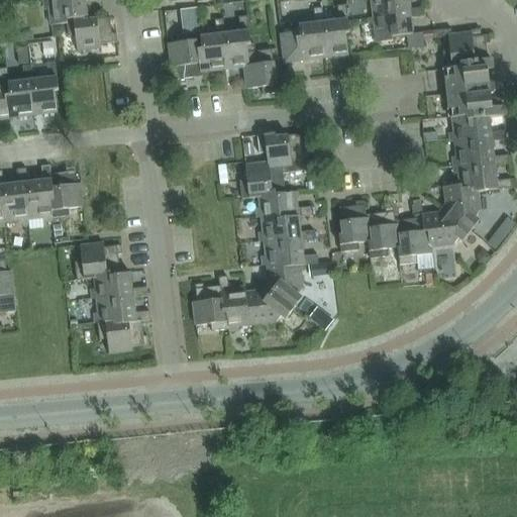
[(61,0),(47,2),(47,1),(43,2),(44,7),(48,7),(50,26),(66,24),(67,23),(66,19),(83,17),(84,20),(87,20),(85,1),(96,0),(61,0)]
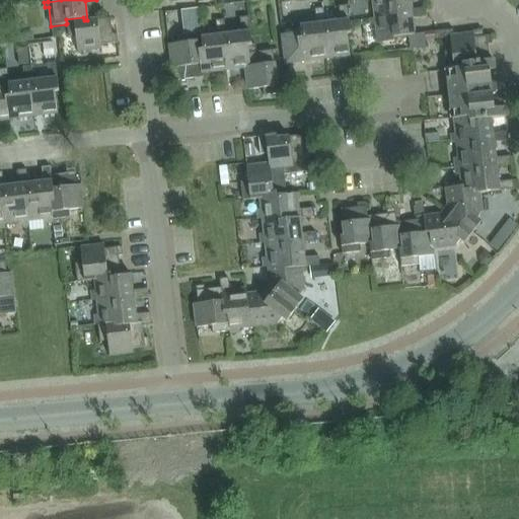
[(390,17),(390,13),(411,10),(409,0),(367,0),(368,0),(370,0),(372,0),(374,18),(374,19),(390,17)]
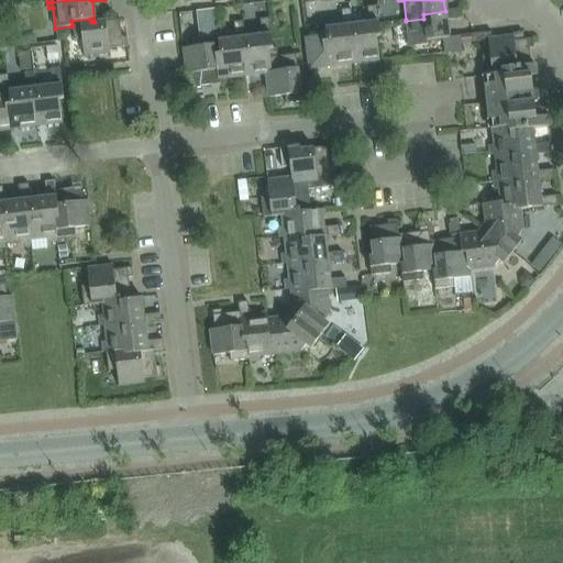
[(381,37),(378,23),(376,6),(367,7),(368,21),(365,22),(365,24),(353,25),(352,25),(354,40),(350,40),(352,64),(379,61),(376,37),(381,37)]
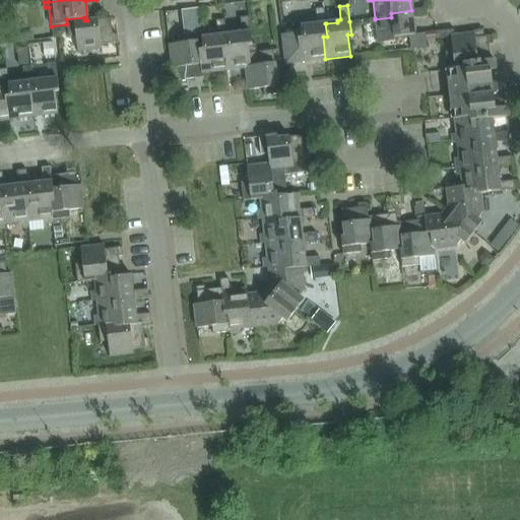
[(198,8),(181,11),(183,19),(199,17),(198,8)]
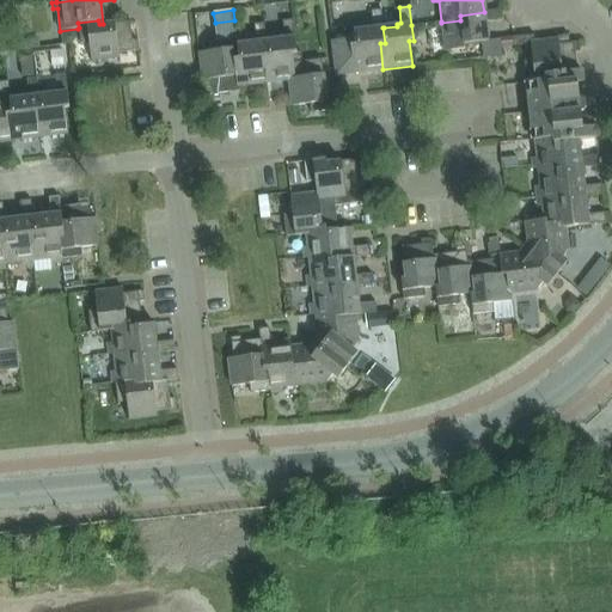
[(332,41),(334,57),(335,62),(336,75),(383,69),(380,43),(385,43),(383,28),(384,28),(381,10),(371,11),(372,26),(368,28),(369,30),(354,31),(354,38),(332,41)]
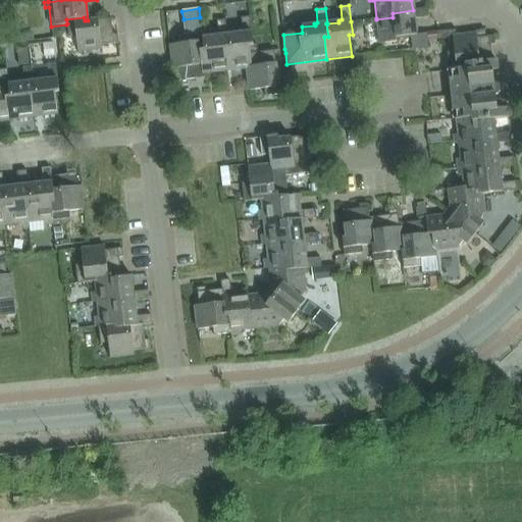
[(413,10),(393,13),(393,17),(376,19),(376,18),(372,19),(373,24),(377,24),(379,44),(397,42),(396,38),(410,36),(416,36),(414,19),(428,17),(427,8),(413,10)]
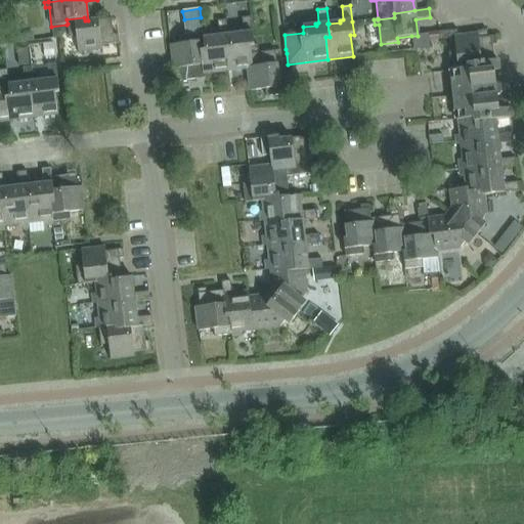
[(239,34),(228,36),(227,36),(229,48),(225,49),(227,71),(248,69),(248,68),(252,68),(249,46),(254,45),(251,16),(242,18),(243,32),(239,32),(239,34)]
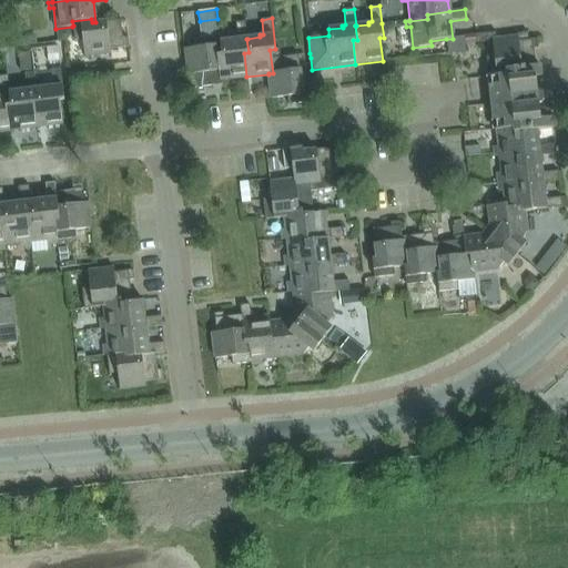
[(73,26),(72,27),(74,41),(82,40),(84,57),(110,53),(110,49),(129,47),(128,38),(123,38),(121,20),(114,20),(95,23),(95,22),(92,22),(91,19),(72,21),(73,26)]
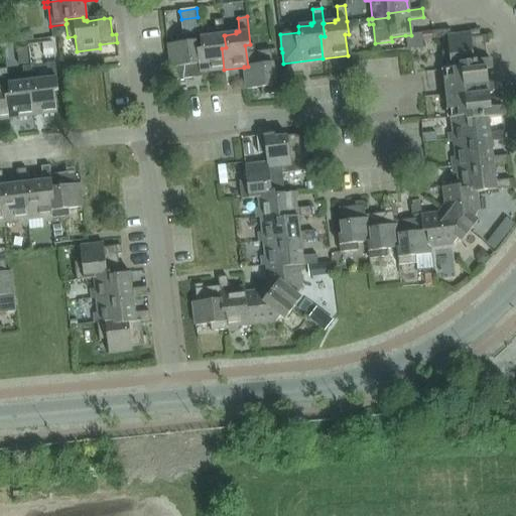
[(213,36),(201,38),(200,38),(202,50),(198,51),(200,73),(201,73),(224,70),(222,48),(226,47),(224,35),(225,35),(223,19),(214,20),(216,34),(213,34),(213,36)]
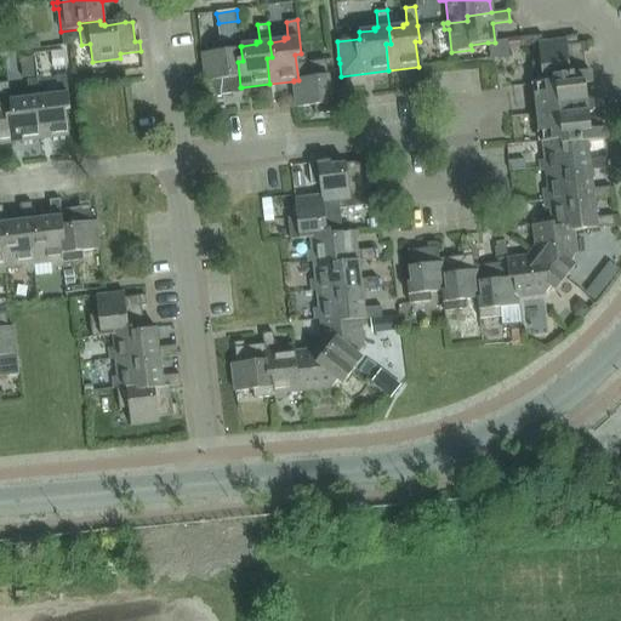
[(75,32),(63,33),(64,46),(72,45),(77,39),(75,32)]
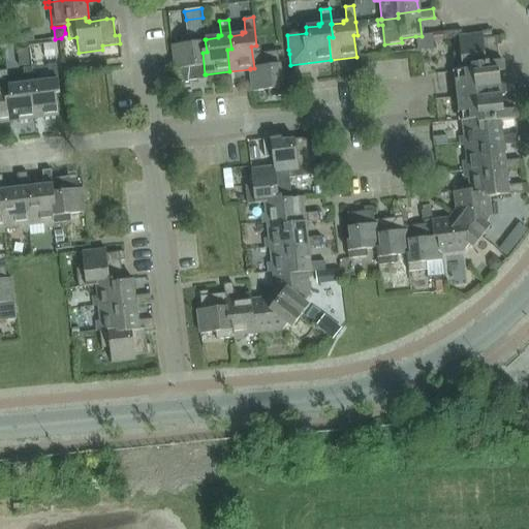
[(462,30),(442,32),(443,40),(459,38),(460,53),(453,54),(455,72),(466,71),(473,70),(472,66),(503,62),(503,61),(499,62),(497,45),(501,45),(500,36),(492,37),(491,30),(481,32),(481,34),(462,37),(462,30)]
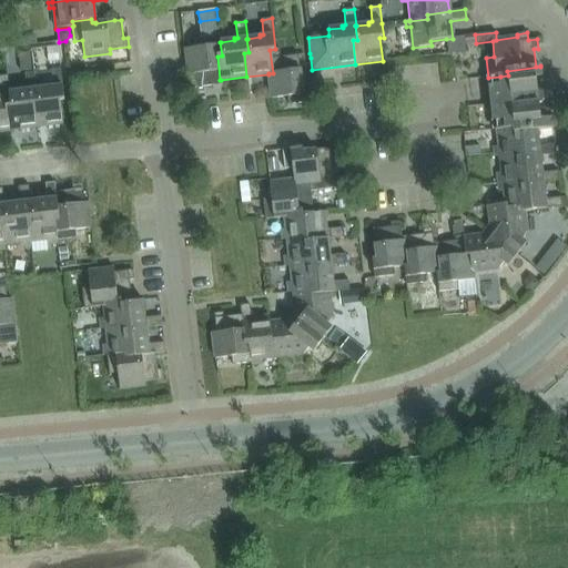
[(475,34),(464,36),(464,37),(464,44),(465,44),(476,43),(475,34)]
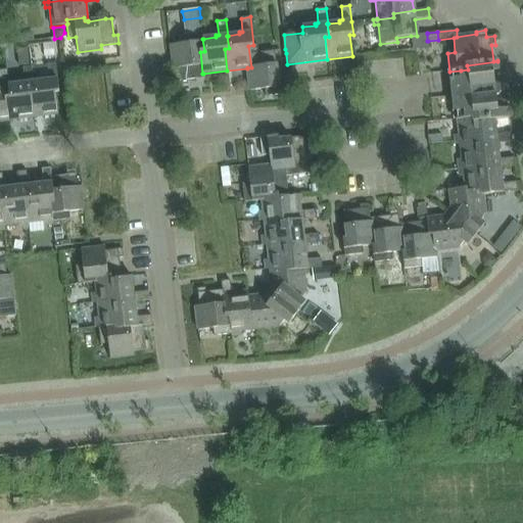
[(170,45),(171,50),(173,68),(177,68),(179,86),(188,85),(187,80),(204,78),(203,74),(202,74),(200,52),(204,51),(202,39),(203,39),(202,34),(184,36),(185,43),(170,45)]
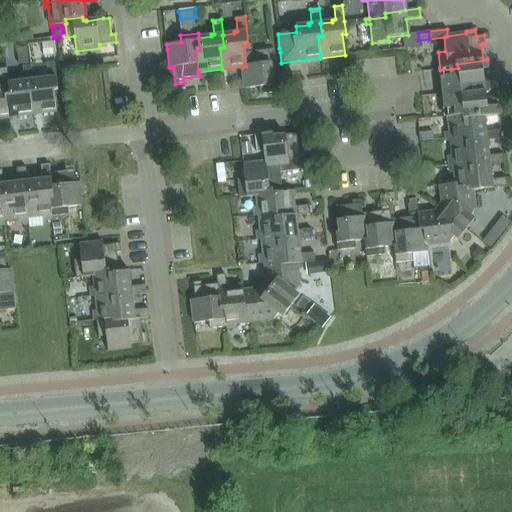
[(408,35),(402,35),(404,48),(404,49),(407,48),(420,47),(420,46),(419,40),(418,40),(418,33),(408,35)]
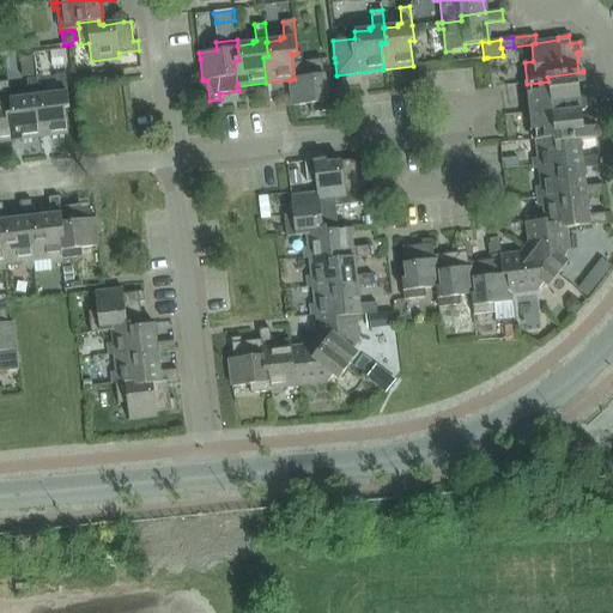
[(62,50),(52,52),(54,65),(65,64),(62,50)]
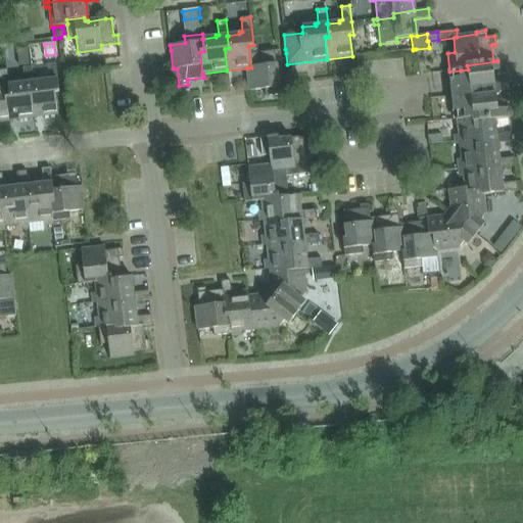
[(247,68),(249,91),(265,89),(266,97),(284,94),(282,76),(278,77),(275,51),(257,53),(256,44),(253,45),(248,46),(251,67),(247,67),(247,68)]
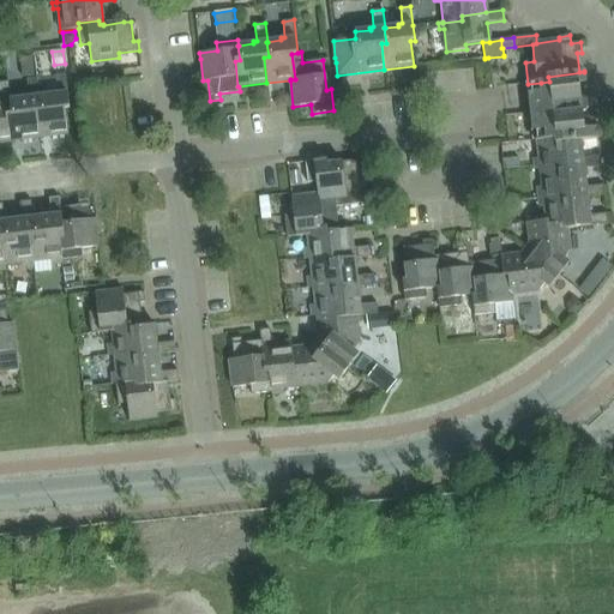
[(22,58),(24,77),(35,76),(32,56),(22,58)]
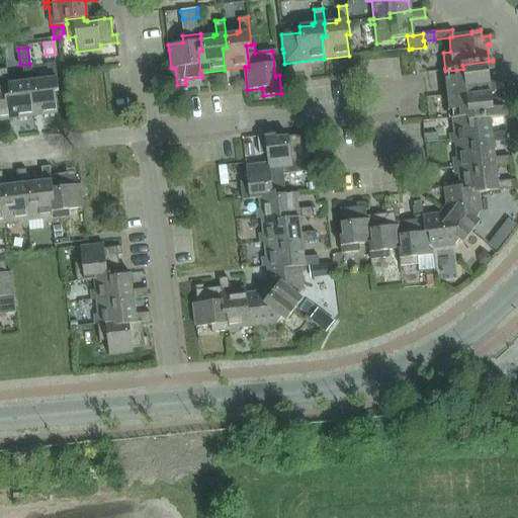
[(447,85),(451,118),(452,118),(468,116),(469,120),(490,117),(490,118),(506,116),(505,106),(501,107),(500,100),(492,101),(491,95),(494,94),(496,91),(496,85),(493,83),(490,83),(489,76),(489,70),(494,70),(493,61),(462,65),(463,69),(456,70),(456,76),(446,77),(447,85)]
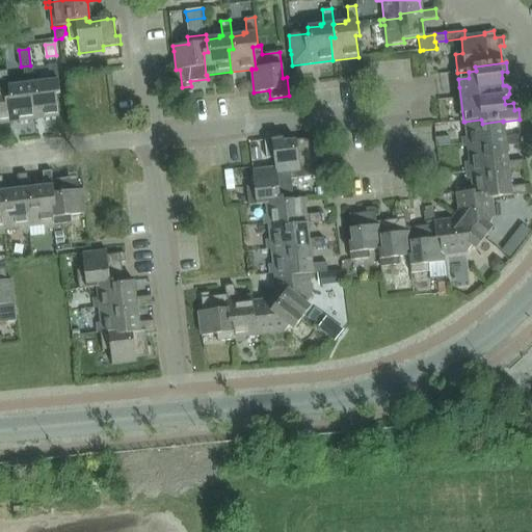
[(56,95),(60,95),(56,64),(47,65),(49,79),(46,80),(46,82),(34,83),(33,83),(34,97),(31,97),(33,120),(58,116),(56,95)]
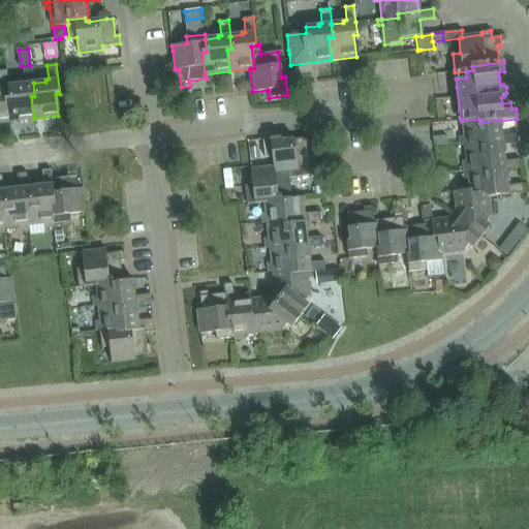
[(22,85),(9,86),(8,86),(10,99),(6,99),(8,122),(33,119),(31,96),(34,96),(33,83),(34,83),(32,67),(23,68),(25,82),(21,83),(22,85)]
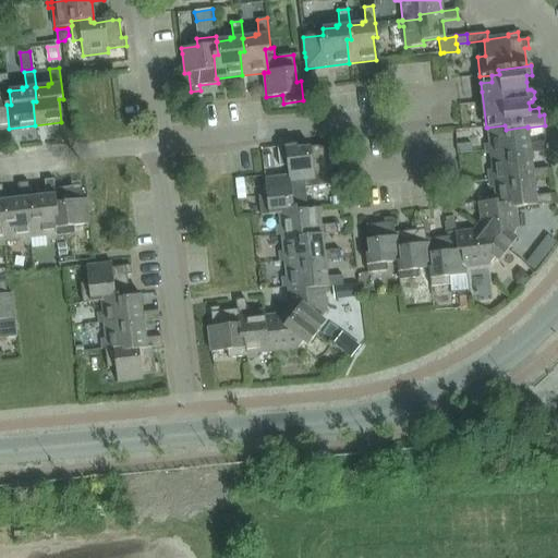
[(8,74),(0,74),(0,129),(9,129),(7,105),(11,105),(9,91),(10,91),(8,74)]
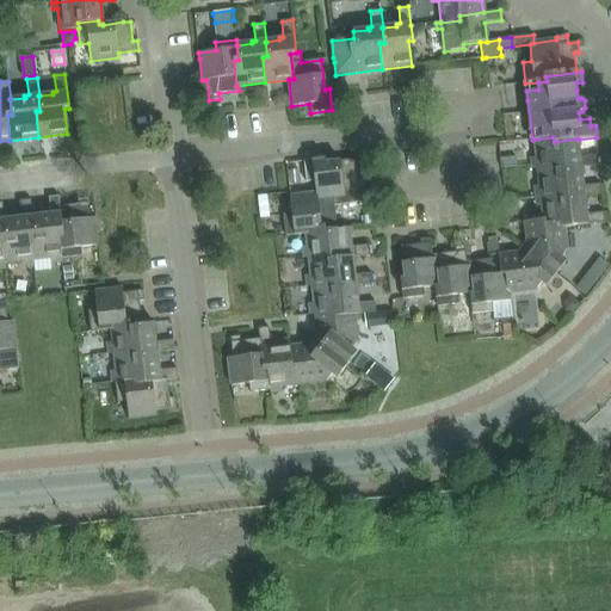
[(532,170),(537,168),(556,166),(556,171),(581,167),(581,168),(598,166),(597,155),(579,158),(578,140),(578,139),(554,142),(553,137),(534,140),(536,162),(531,162),(532,170)]
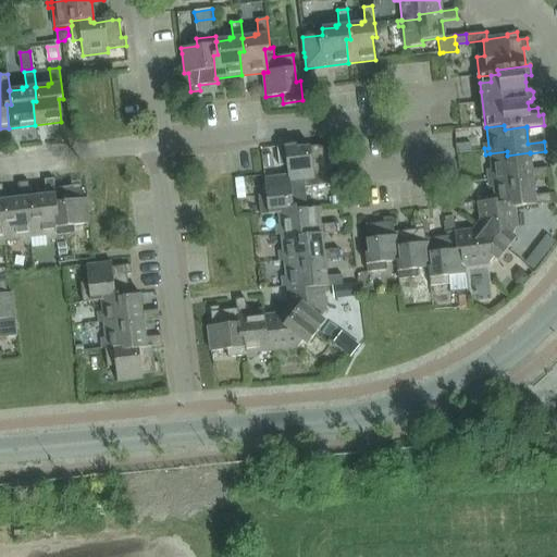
[(470,144),(456,145),(457,153),(471,152),(470,144)]
